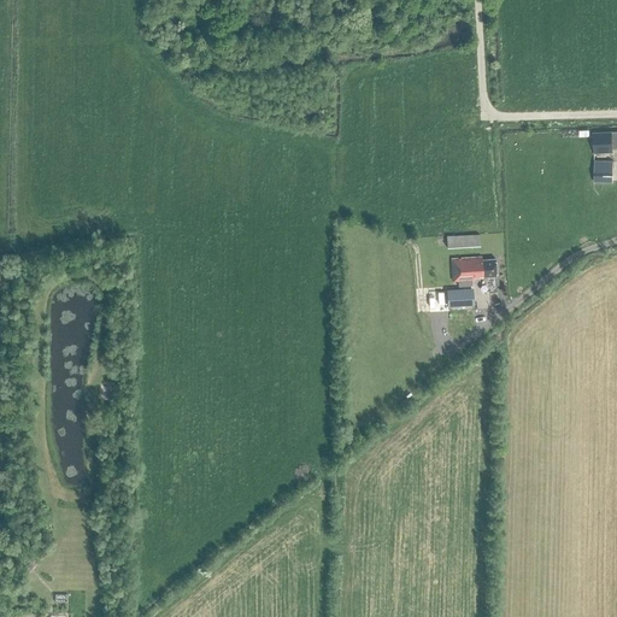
[(593,134),(593,153),(594,154),(611,153),(611,139),(611,133),(593,134)]
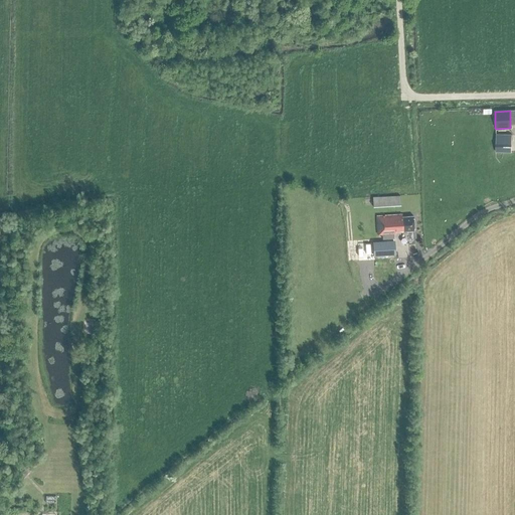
[(495,140),(495,153),(511,153),(512,141),(495,140)]
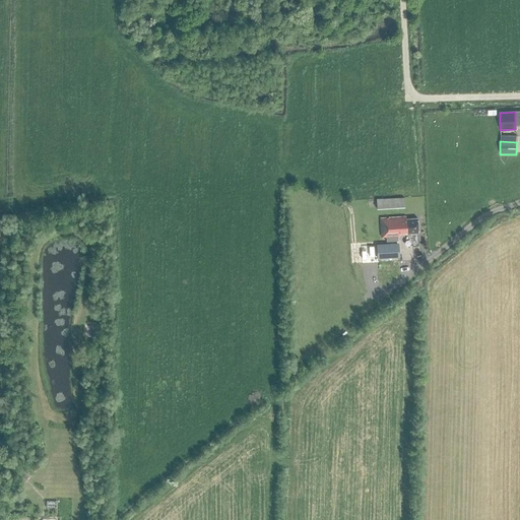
[(376,199),(377,209),(404,207),(404,198),(376,199)]
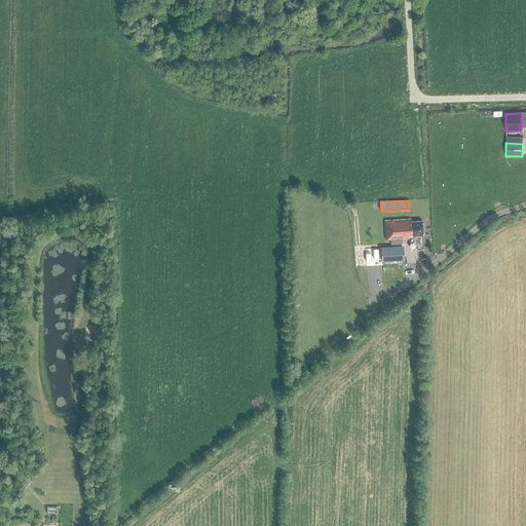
[(384,222),(385,240),(390,239),(391,245),(402,243),(402,238),(404,238),(404,237),(423,235),(421,221),(410,222),(410,220),(384,222)]
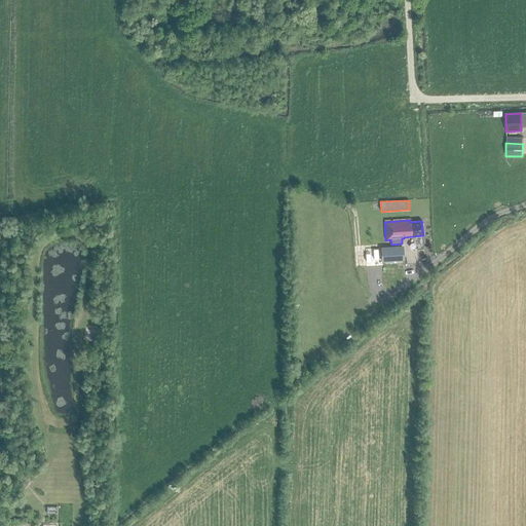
[(381,251),(382,264),(404,262),(403,249),(381,251)]
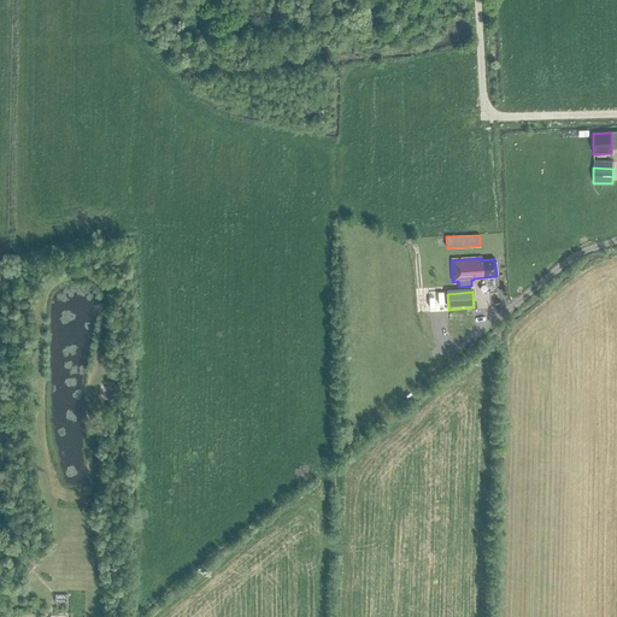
[(31,570),(39,559),(33,556),(25,566),(31,570)]
